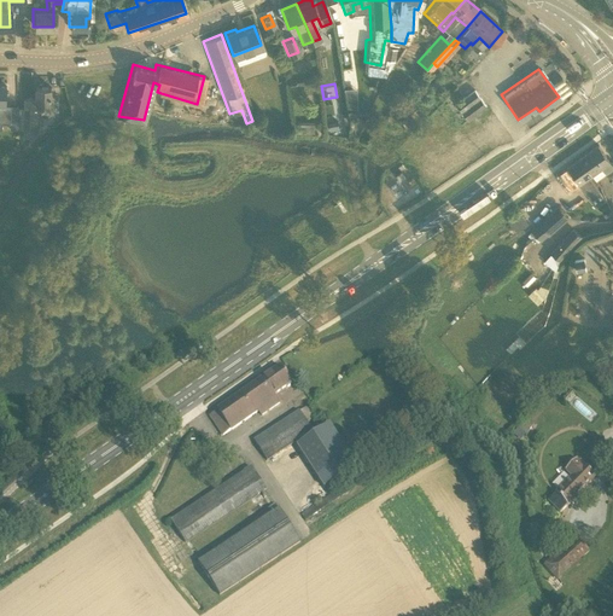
[(47,105),(47,86),(31,86),(33,96),(22,94),(22,108),(19,108),(19,128),(35,129),(35,115),(33,115),(33,105),(47,105)]
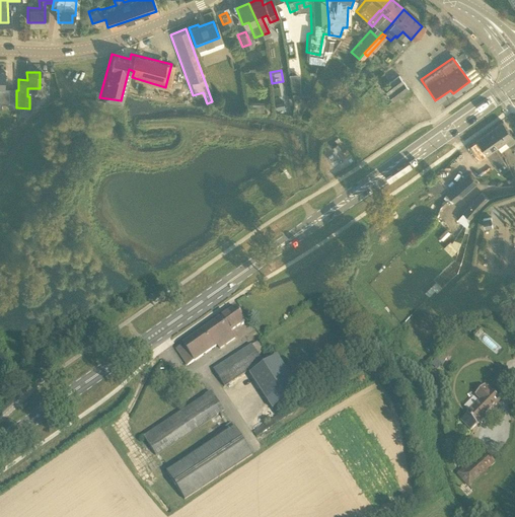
[(389,99),(406,87),(395,75),(379,86),(389,99)]
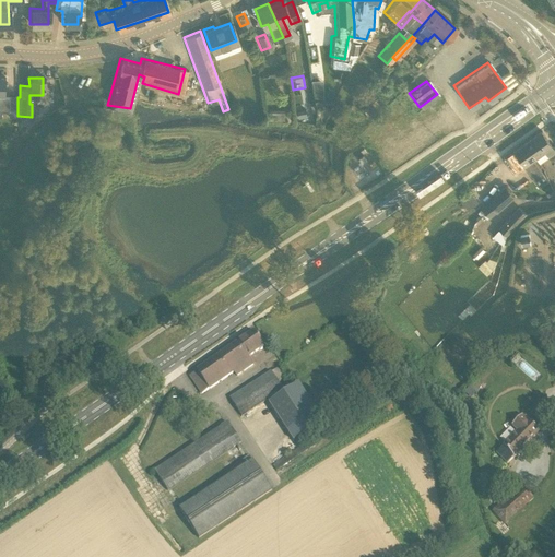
[(372,114),(367,108),(369,106),(365,103),(359,107),(369,116),(372,114)]
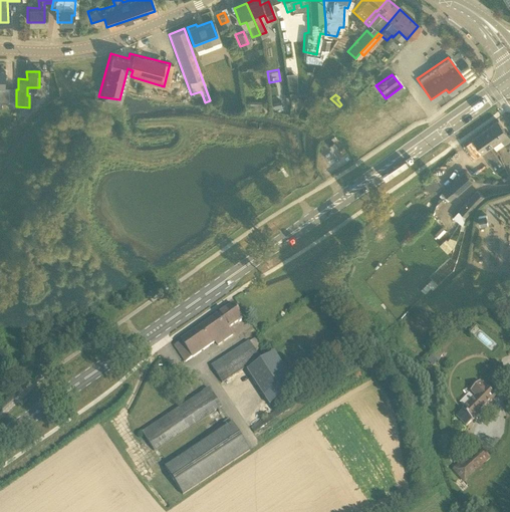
[(480,130),(489,144),(496,139),(500,144),(508,139),(494,119),(480,130)]
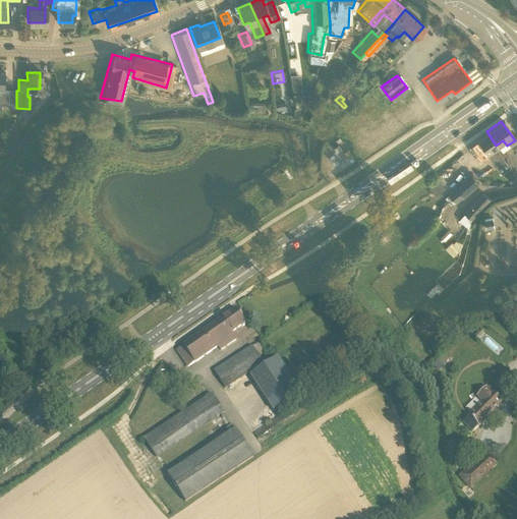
[(493,164),(500,159),(493,149),(496,146),(486,131),(475,139),(493,164)]
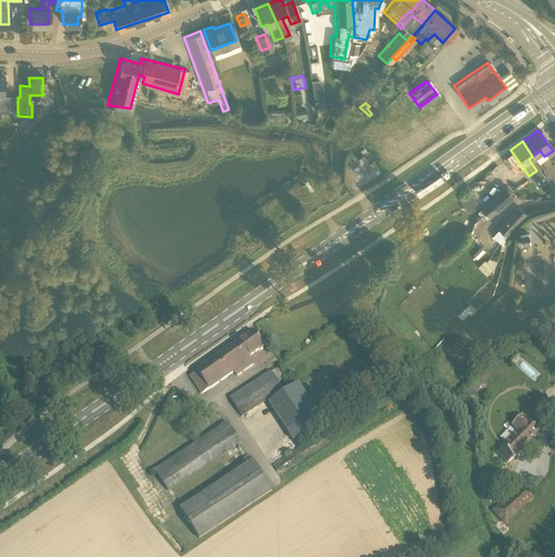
[(492,212),(510,196),(502,185),(483,201),(484,202),(477,208),(481,211),(485,215),(491,210),(492,212)]
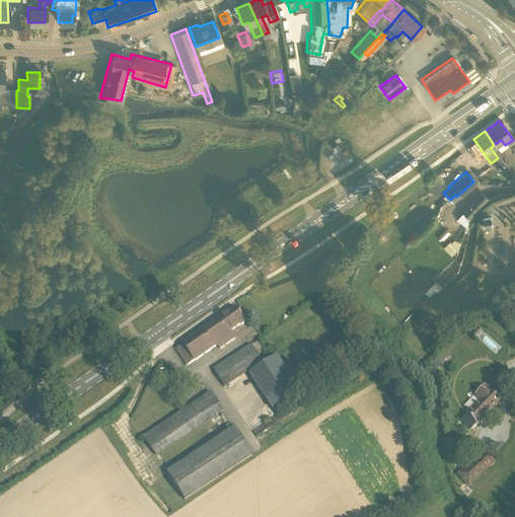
[(508,173),(502,176),(503,178),(505,181),(511,178),(510,176),(508,173)]
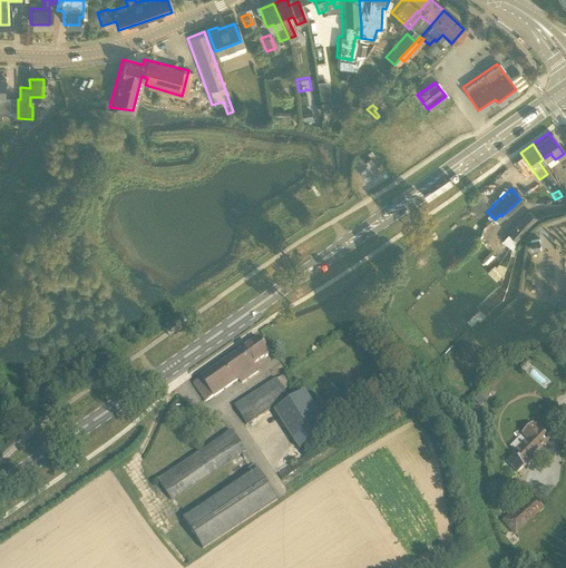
[(475,193),(465,201),(475,212),(485,203),(475,193)]
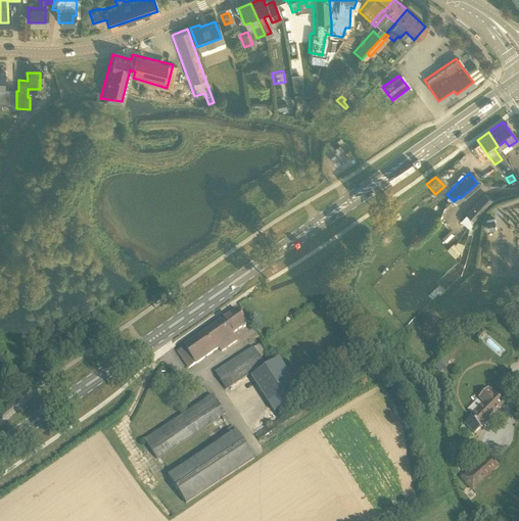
[(465,226),(471,220),(488,199),(482,193),(458,220),(465,226)]
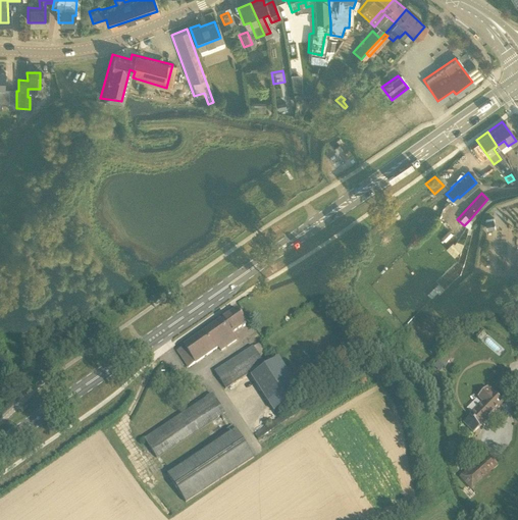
[(483,219),(484,226),(491,225),(490,218),(483,219)]
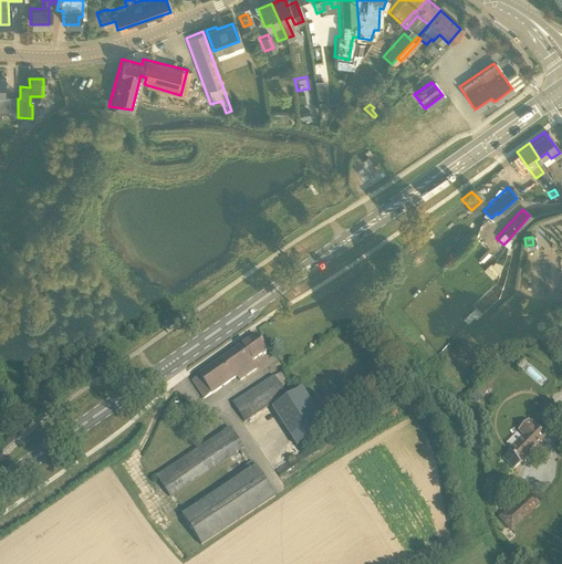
[(491,258),(480,268),(489,277),(500,265),(491,258)]
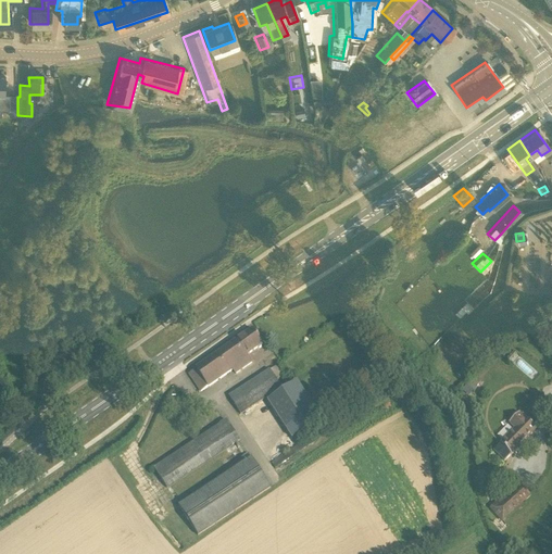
[(231,372),(249,359),(243,352),(258,341),(248,327),(191,366),(192,367),(185,372),(197,390),(203,385),(204,386),(229,368),(231,372)]
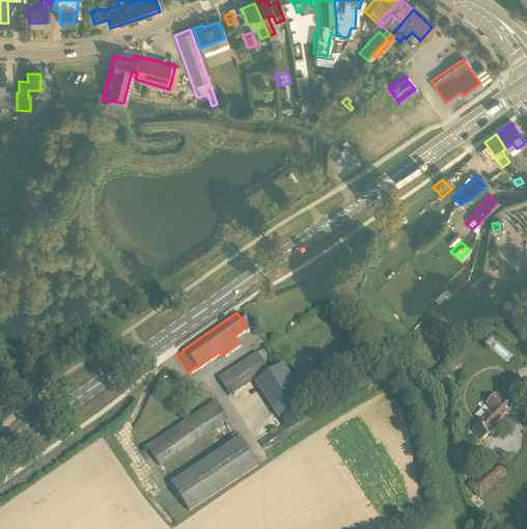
[(225,394),(265,369),(253,351),(215,376),(225,394)]
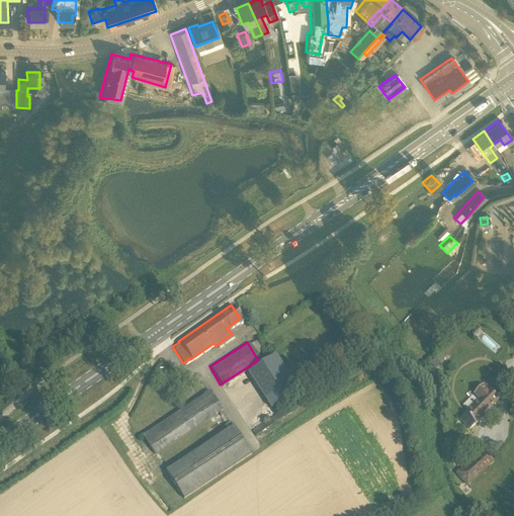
[(438,362),(443,353),(438,349),(434,355),(432,354),(431,356),(430,357),(436,360),(438,362)]
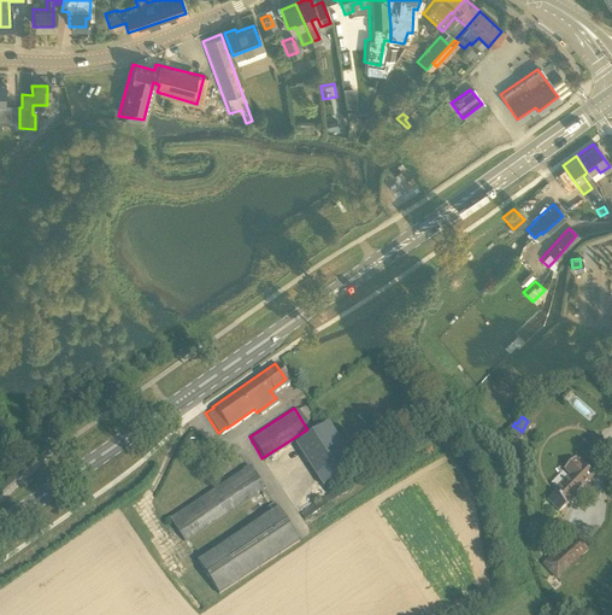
[(318,484),(351,463),(324,421),(292,443),(318,484)]
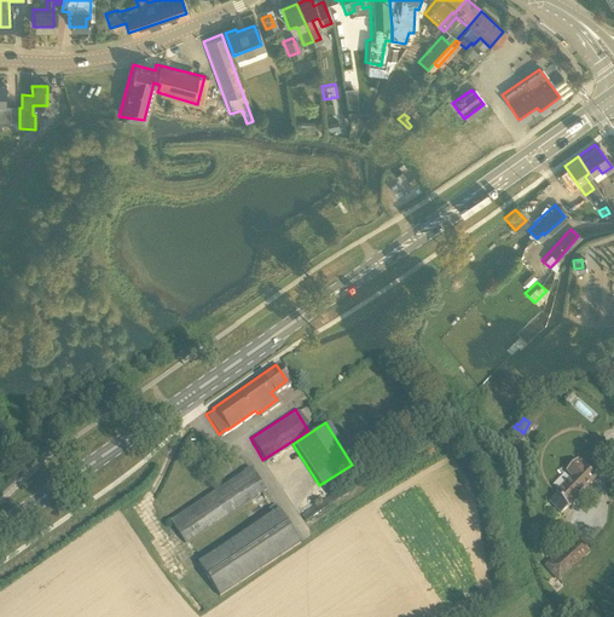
[(556,509),(591,476),(574,457),(561,470),(567,476),(544,497),(556,509)]
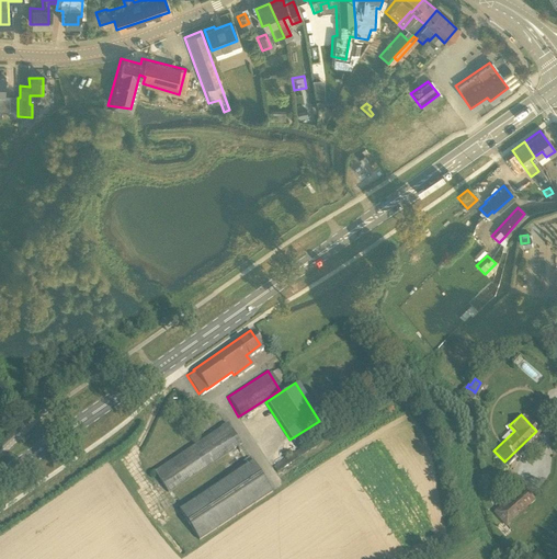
[(165,491),(238,442),(224,422),(151,470),(165,491)]
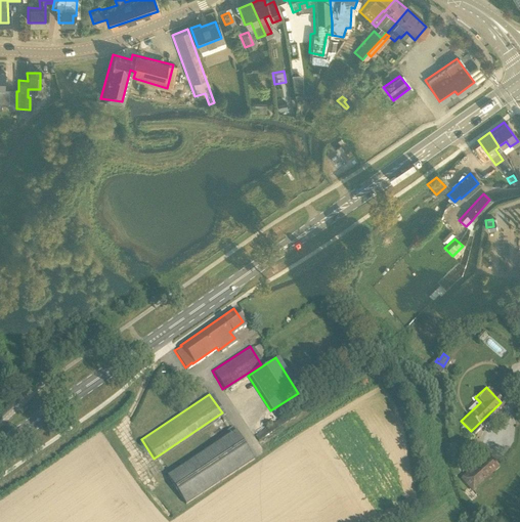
[(182,503),(251,459),(232,430),(164,474),(182,503)]
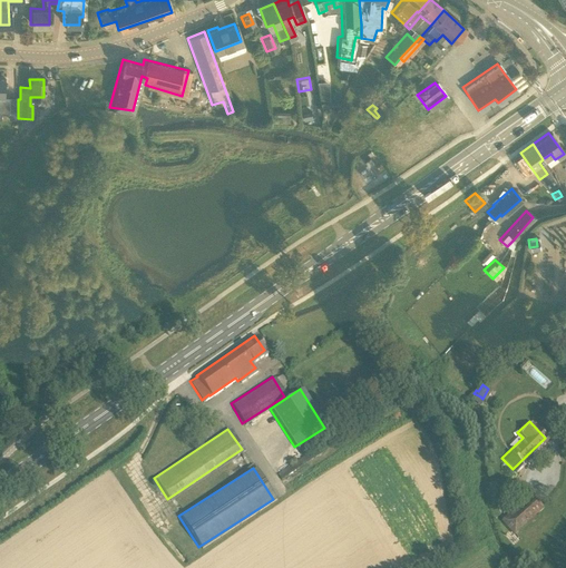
[(509,532),(539,507),(529,496),(524,489),(500,508),(507,515),(499,520),(509,532)]
